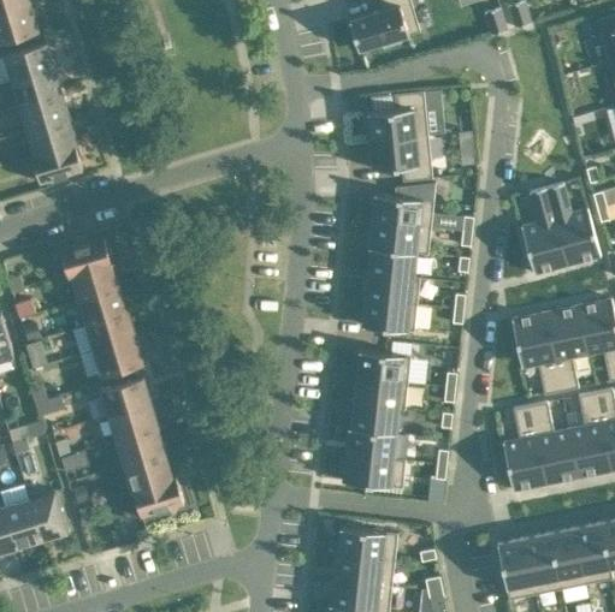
[(0,15),(29,6),(27,0),(0,0),(0,15)]
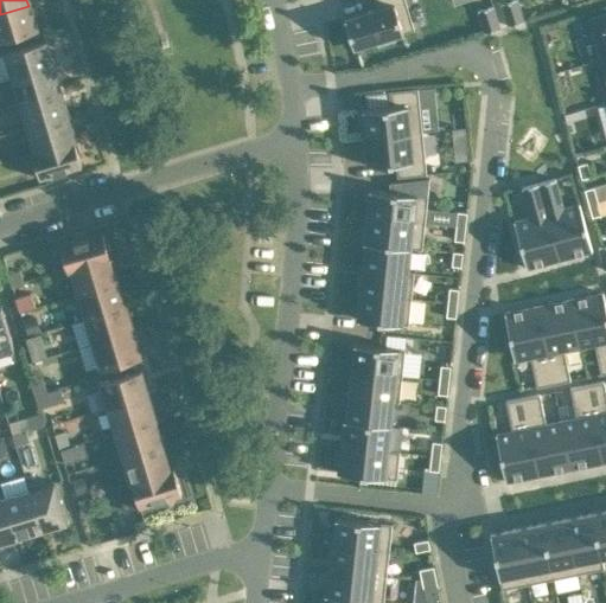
[(361,15),(344,21),(352,51),(376,44),(377,49),(394,43),(393,38),(408,33),(413,32),(402,0),(372,0),(376,11),(361,15)]
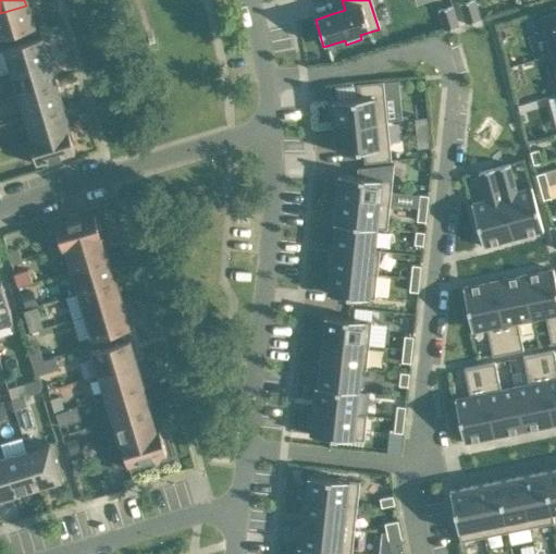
[(472,1),(459,5),(466,26),(479,22),(472,1)]
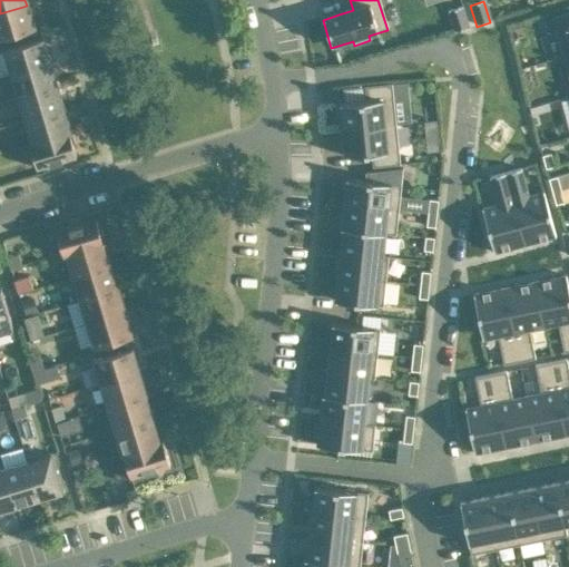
[(0,40),(35,30),(27,6),(0,13),(0,40)]
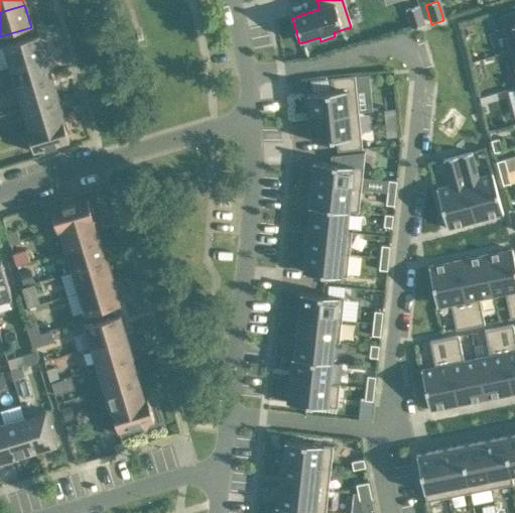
[(417,7),(405,11),(411,30),(423,27),(417,7)]
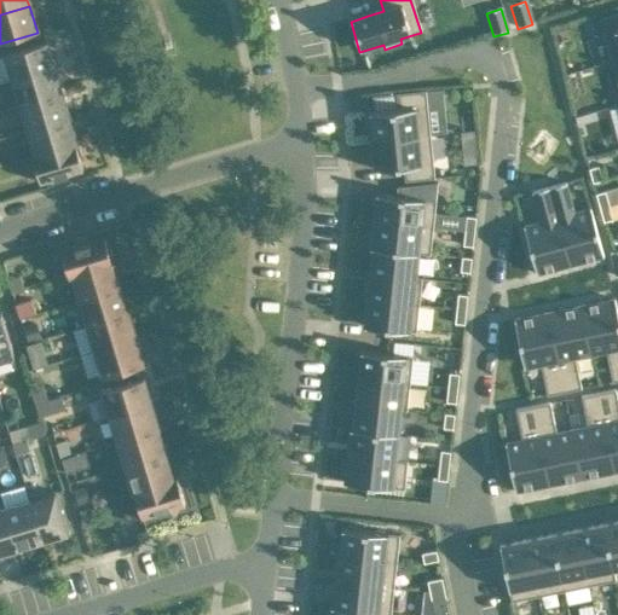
[(617,15),(598,21),(611,64),(617,61),(617,15)]
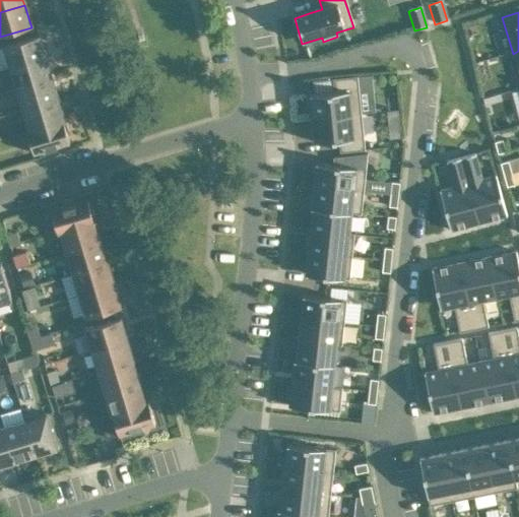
[(39,37),(3,48),(9,68),(45,58),(39,37)]
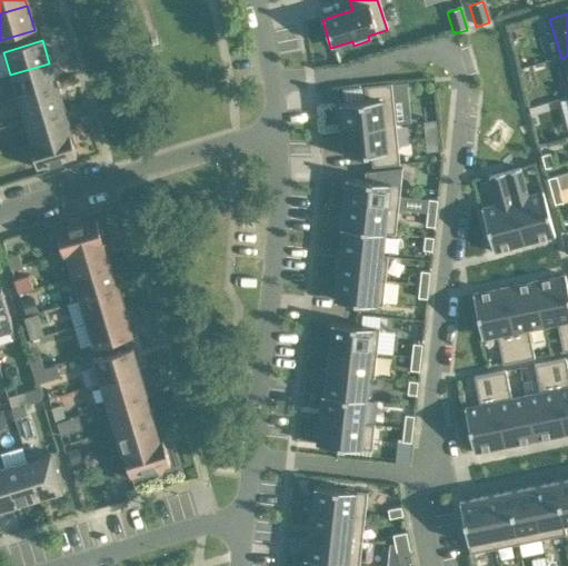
[(17,98),(57,86),(49,63),(10,75),(17,98)]
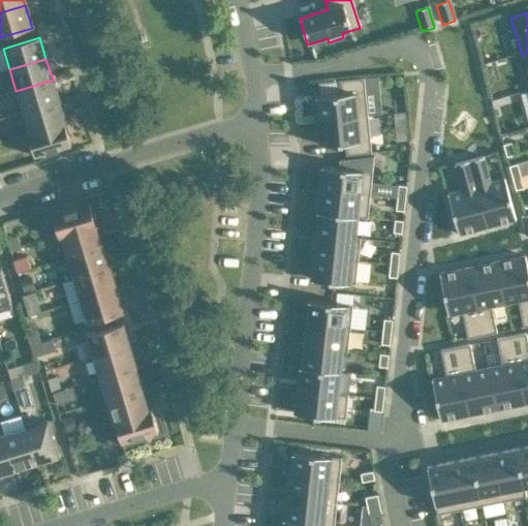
[(339,95),(315,98),(317,122),(356,119),(367,118),(367,117),(381,116),(377,79),(363,81),(363,80),(338,82),(339,95)]
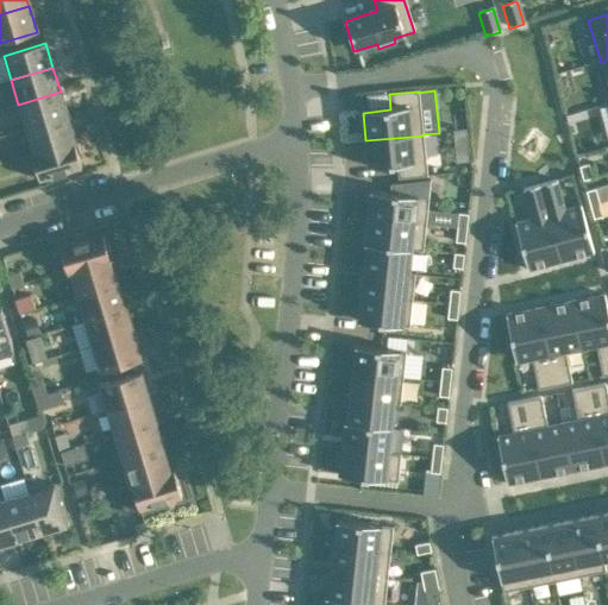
[(61,92),(18,105),(25,130),(68,117),(61,92)]
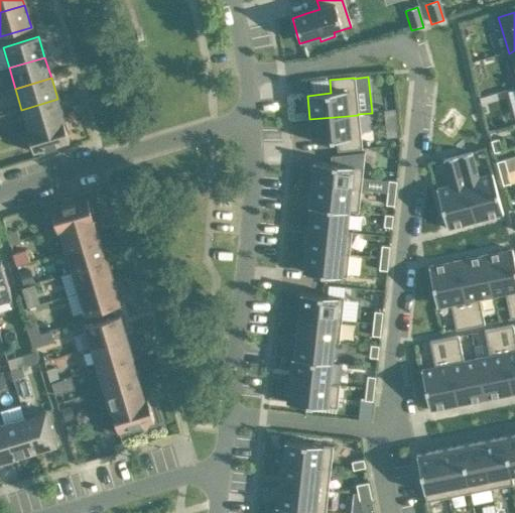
[(28,131),(63,120),(57,99),(21,110),(28,131)]
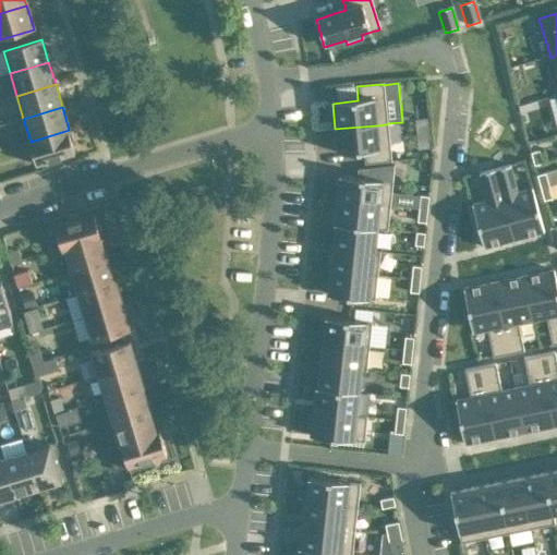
[(387,124),(335,129),(337,155),(363,153),(364,161),(364,166),(390,163),(387,124)]
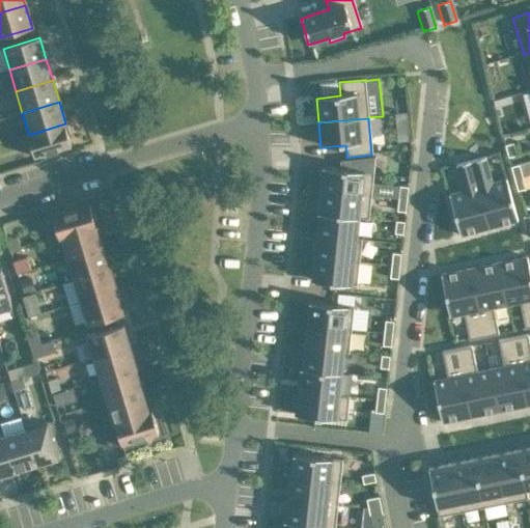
[(65,123),(29,135),(27,135),(34,159),(71,147),(67,136),(70,136),(65,123)]
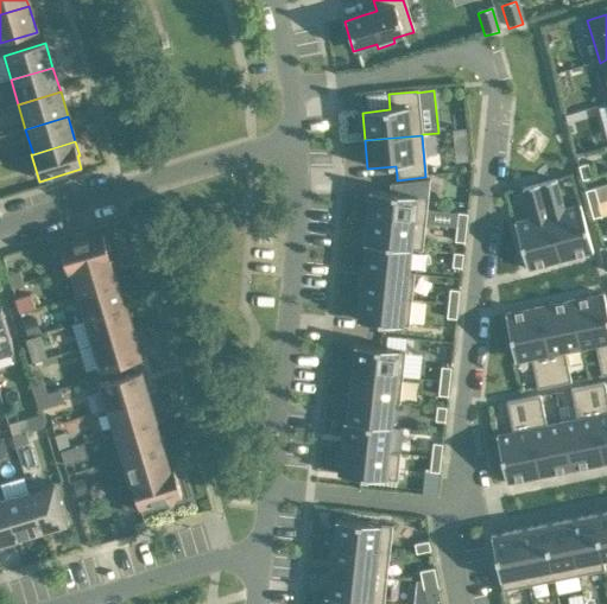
[(587,165),(577,169),(581,182),(590,179),(587,165)]
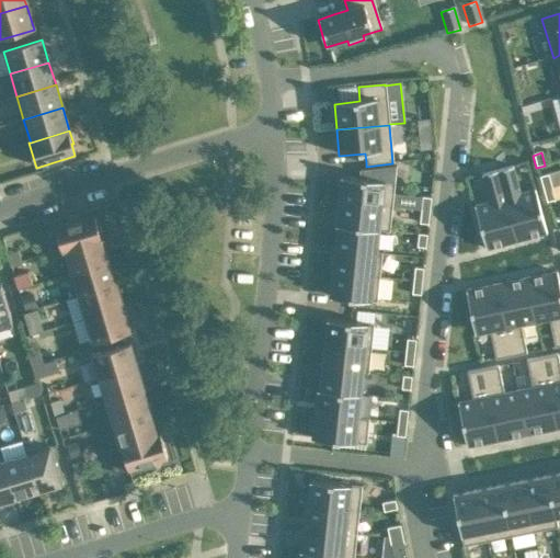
[(340,178),(336,203),(391,208),(396,172),(396,168),(377,170),(358,171),(358,180),(340,178)]
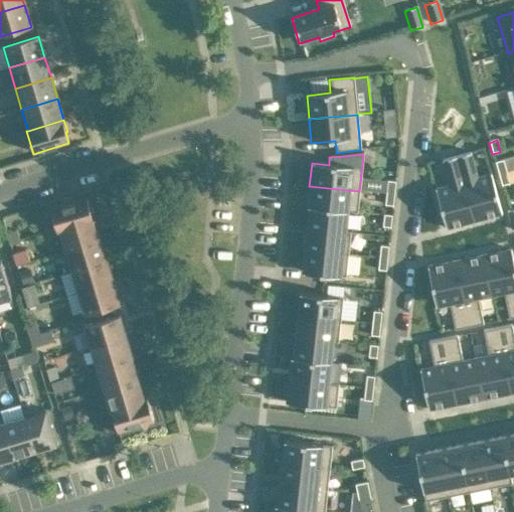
[(501,215),(490,175),(477,178),(470,154),(456,157),(474,222),(501,215)]
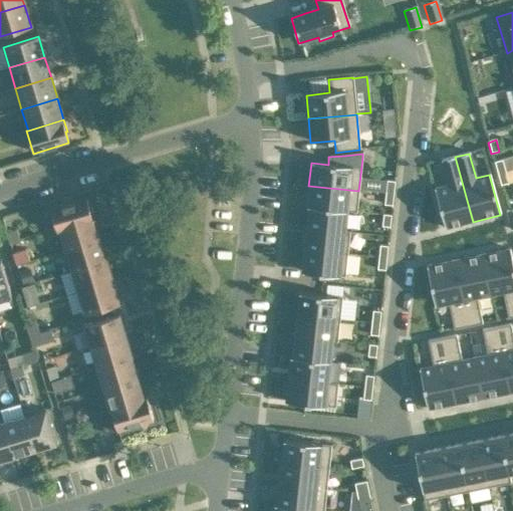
[(473,222),(455,157),(441,161),(448,186),(434,190),(445,230),(473,222)]
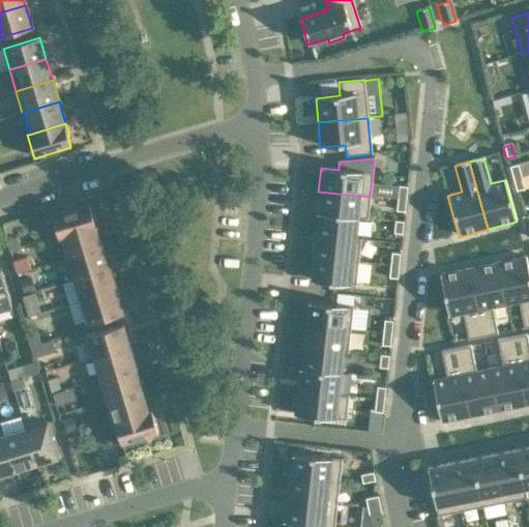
[(518,166),(509,168),(512,180),(521,178),(518,166)]
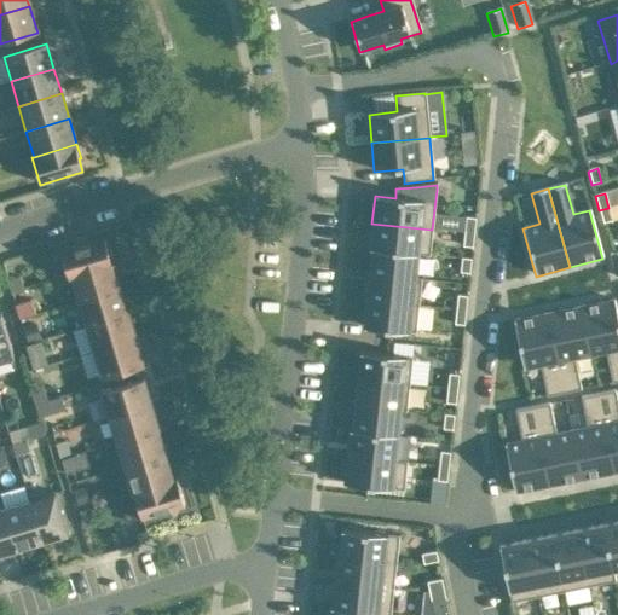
[(608,208),(599,210),(602,225),(612,221),(608,208)]
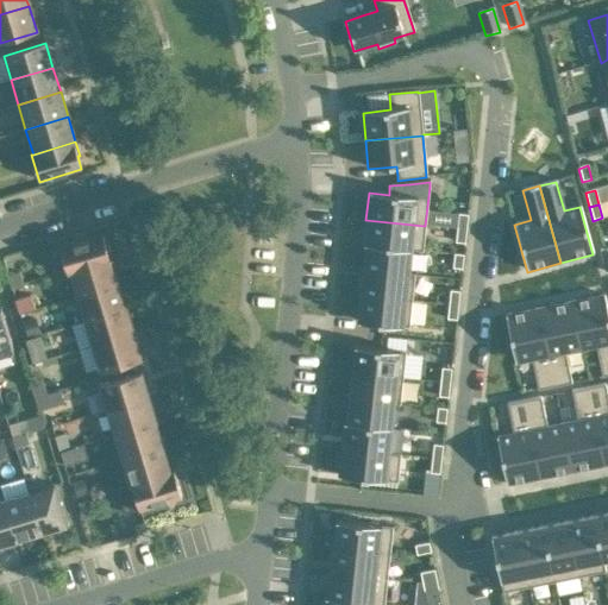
[(458,215),(457,229),(467,231),(468,216),(458,215)]
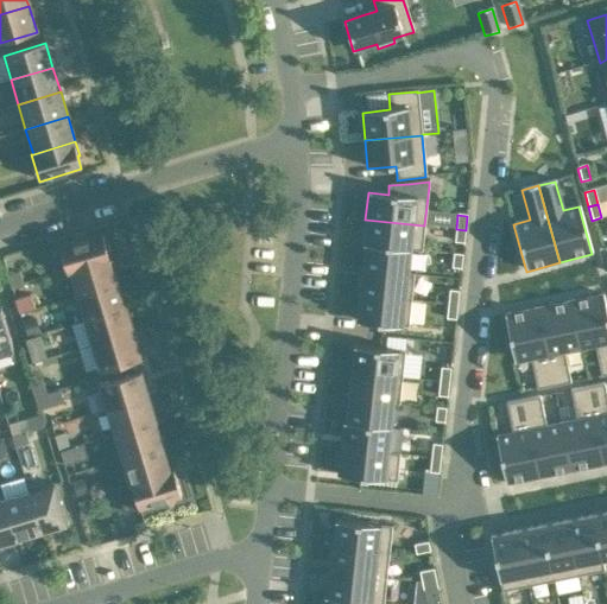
[(362,245),(362,246),(365,246),(410,250),(422,253),(422,252),(424,226),(365,220),(362,245)]
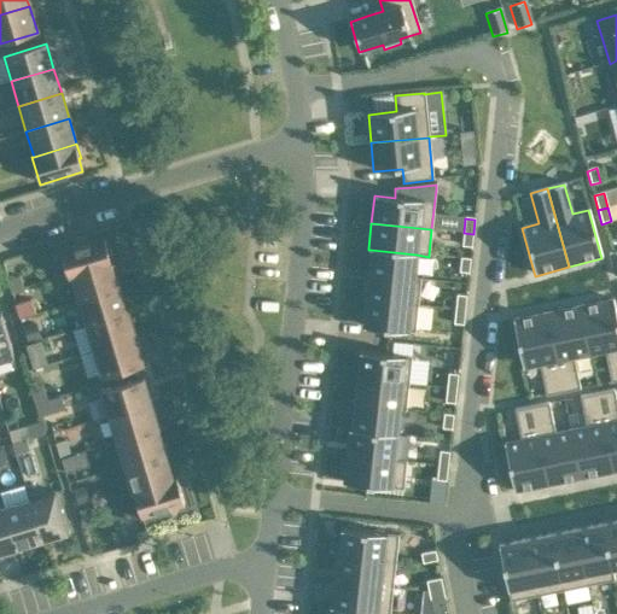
[(464,233),(461,247),(471,249),(473,234),(464,233)]
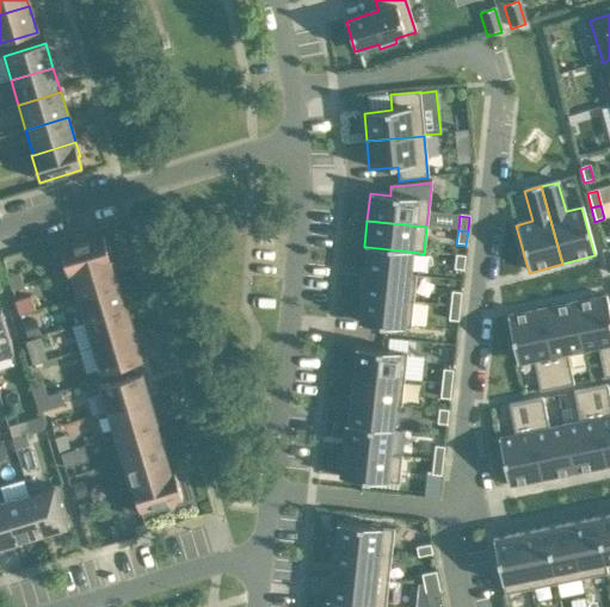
[(112,262),(108,248),(105,249),(102,236),(60,249),(68,277),(69,276),(112,262)]
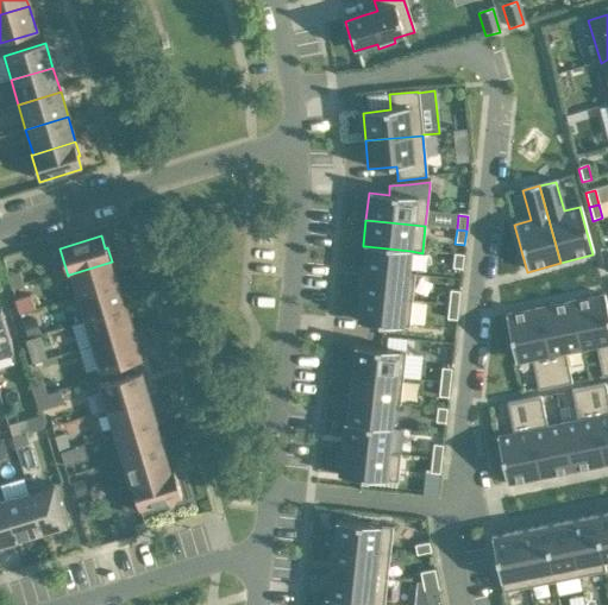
[(365,249),(363,271),(408,276),(408,275),(409,264),(411,251),(365,246),(365,249)]
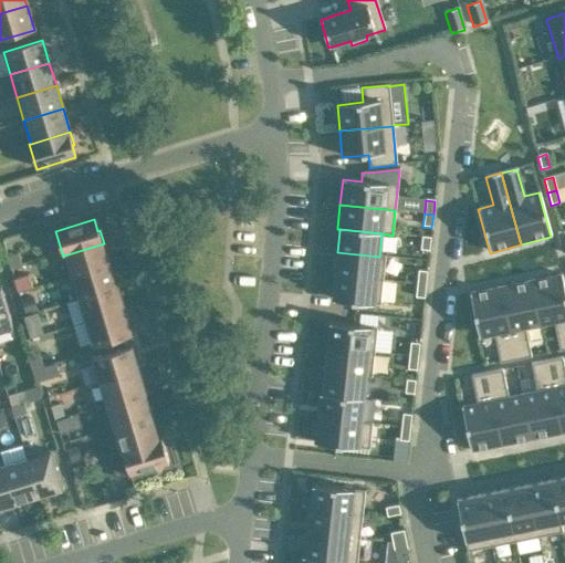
[(421,238),(420,251),(429,252),(430,238),(421,238)]
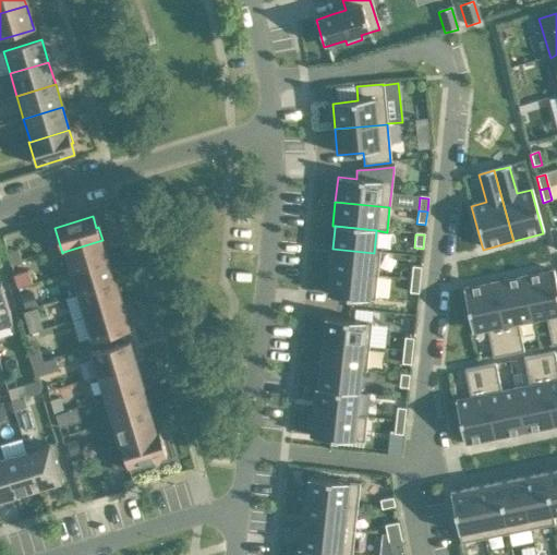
[(63,252),(71,275),(109,263),(103,240),(63,252)]
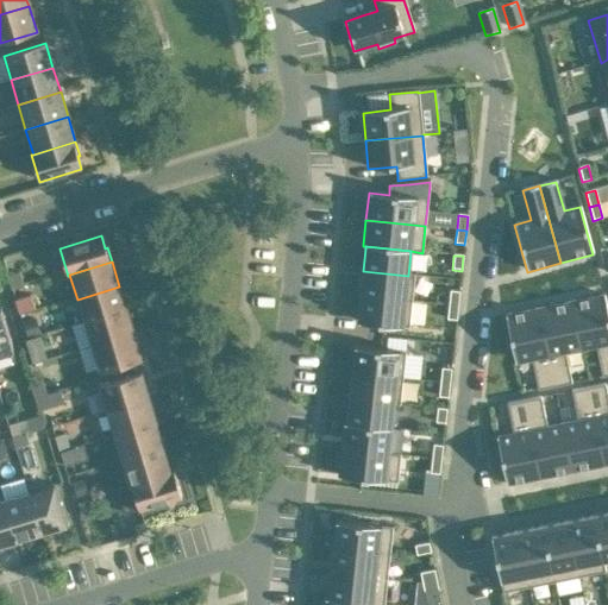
[(363,271),(361,297),(412,302),(414,277),(363,271)]
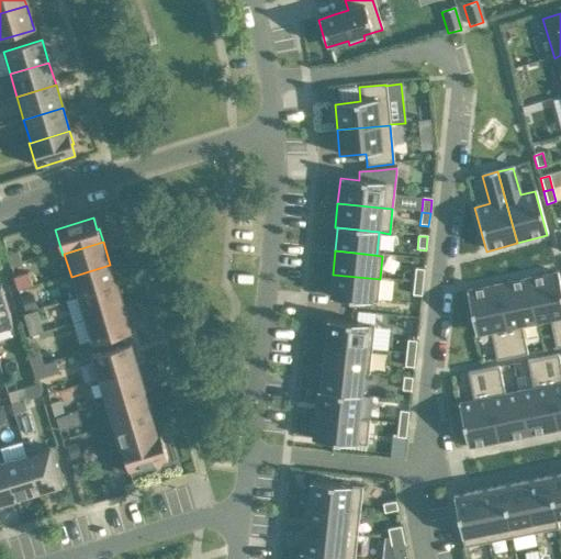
[(17,253),(7,256),(10,267),(10,269),(21,266),(17,253)]
